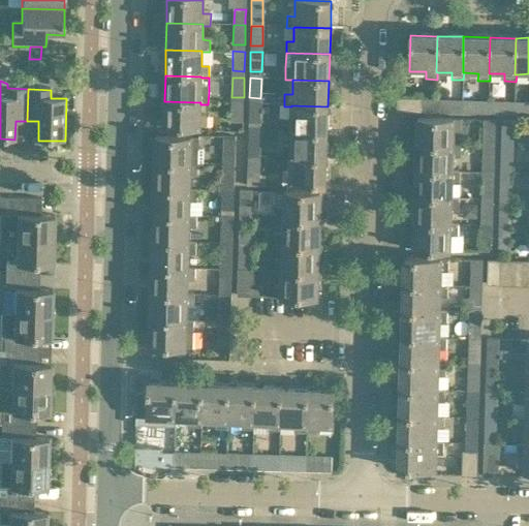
[(398,98),(397,113),(405,114),(422,114),(423,98),(398,98)]
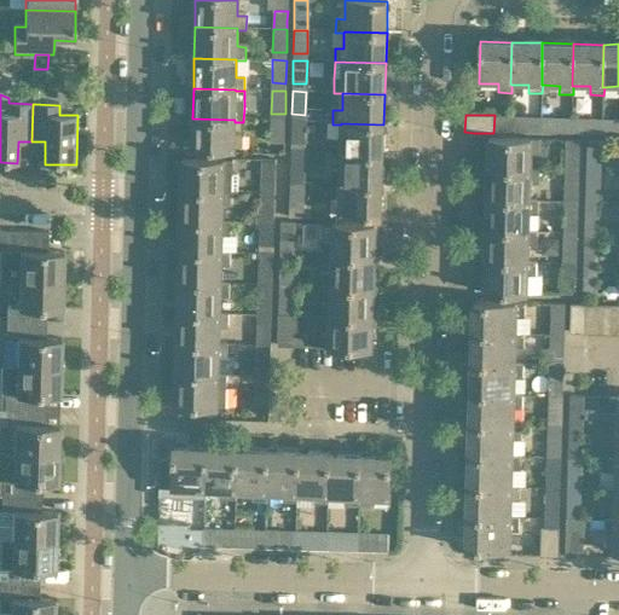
[(235,120),(192,119),(191,150),(243,151),(243,138),(235,138),(235,122),(235,120)]
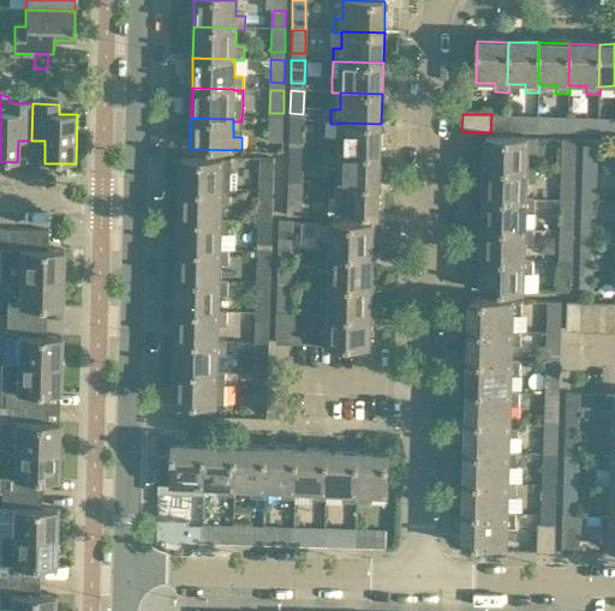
[(495,119),(495,132),(506,132),(507,119),(495,119)]
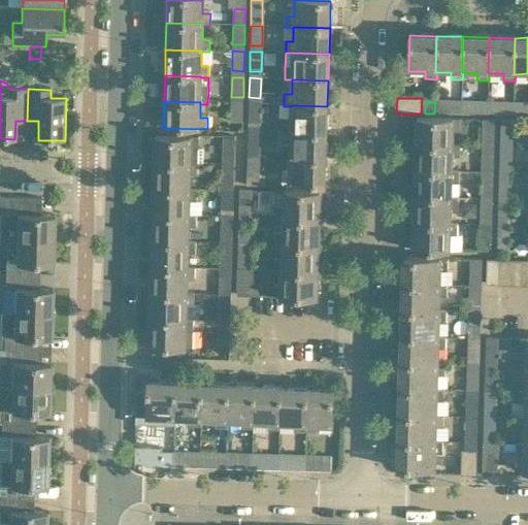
[(435,102),(434,113),(456,115),(456,103),(435,102)]
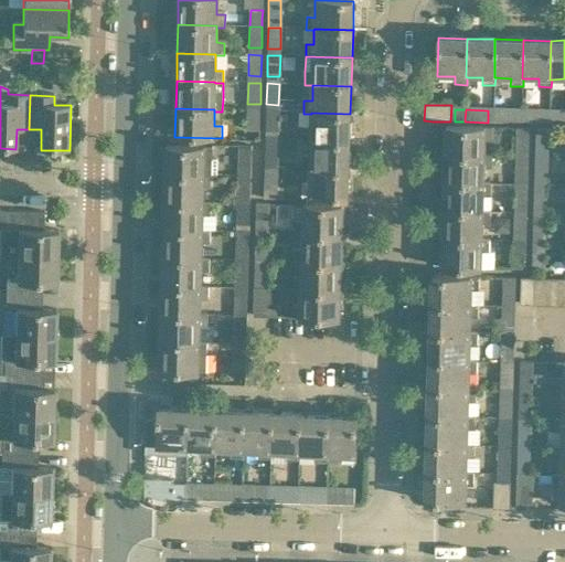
[(260,110),(247,110),(247,130),(259,130),(260,110)]
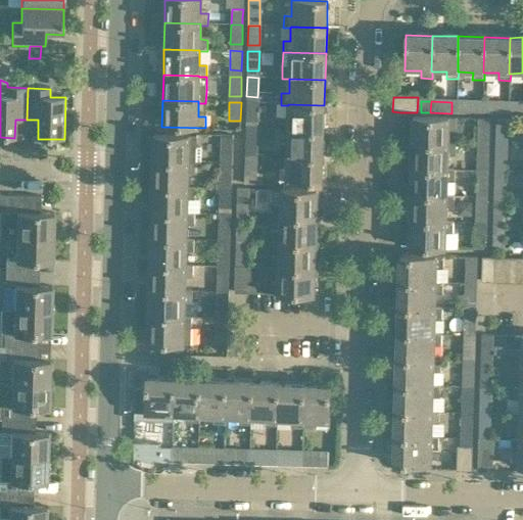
[(458,102),(458,113),(477,114),(477,102),(458,102)]
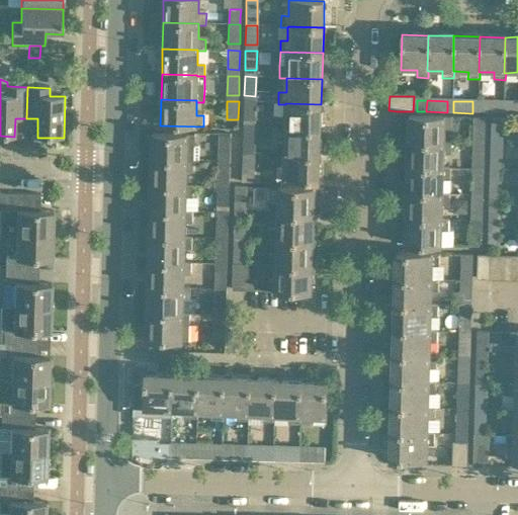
[(479,101),(479,113),(498,113),(498,102),(479,101)]
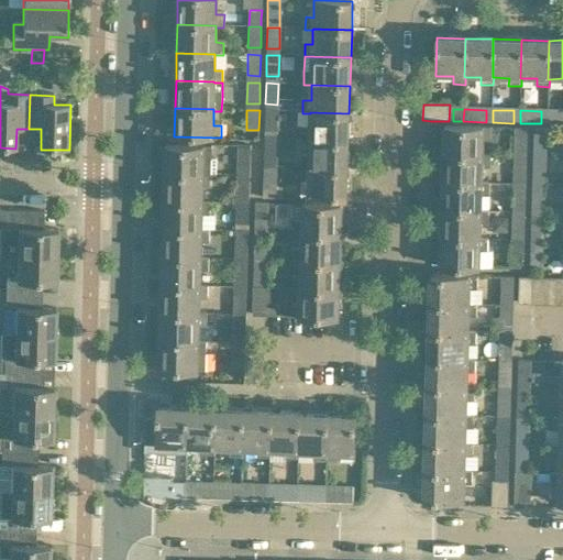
[(264,132),(277,132),(277,111),(265,111),(264,132)]
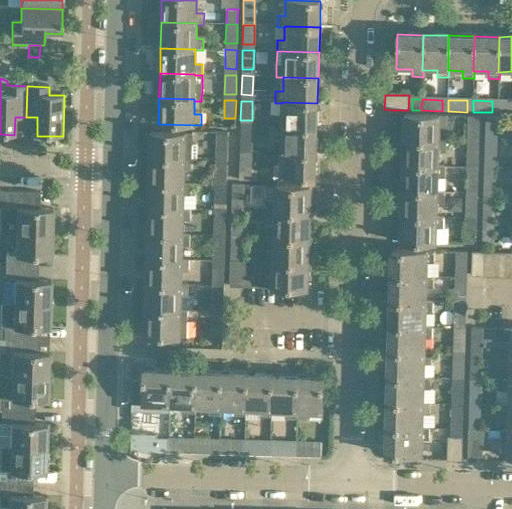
[(511,101),(498,101),(498,112),(511,112),(511,101)]
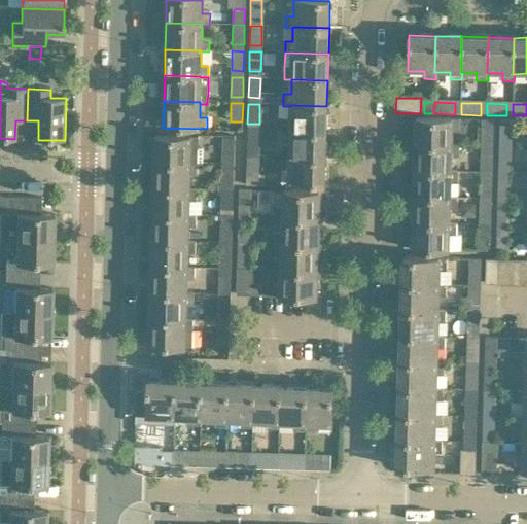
[(282,132),(290,133),(290,131),(326,132),(326,106),(290,105),(290,106),(290,120),(283,120),(282,132)]
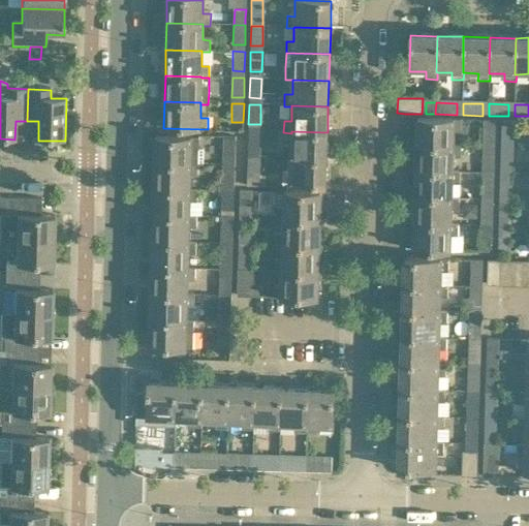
[(417,119),(416,146),(453,147),(453,146),(453,132),(461,132),(461,120),(417,119)]
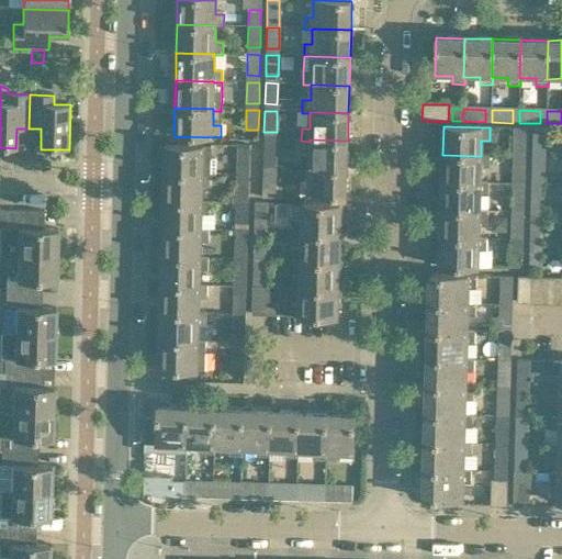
[(514,137),(514,158),(526,158),(527,137),(514,137)]
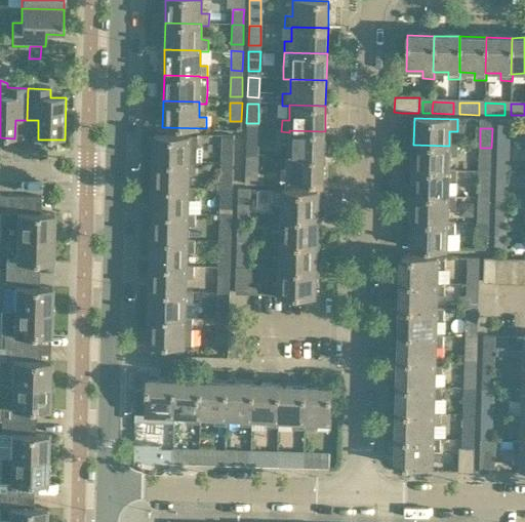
[(498,128),(497,148),(510,148),(510,128),(498,128)]
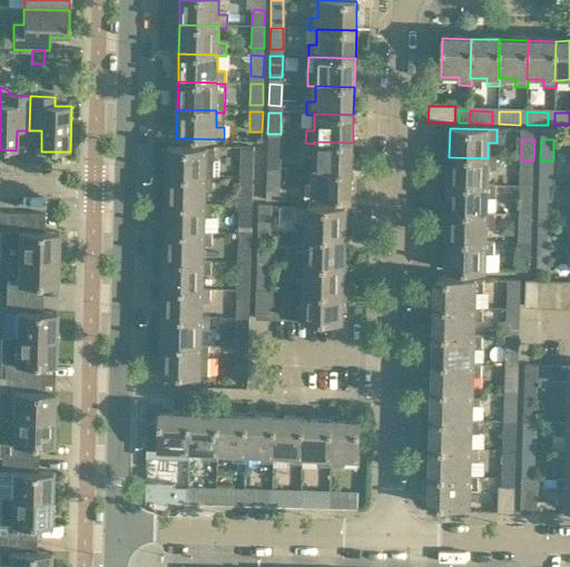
[(267,162),(279,162),(281,142),(267,140),(267,162)]
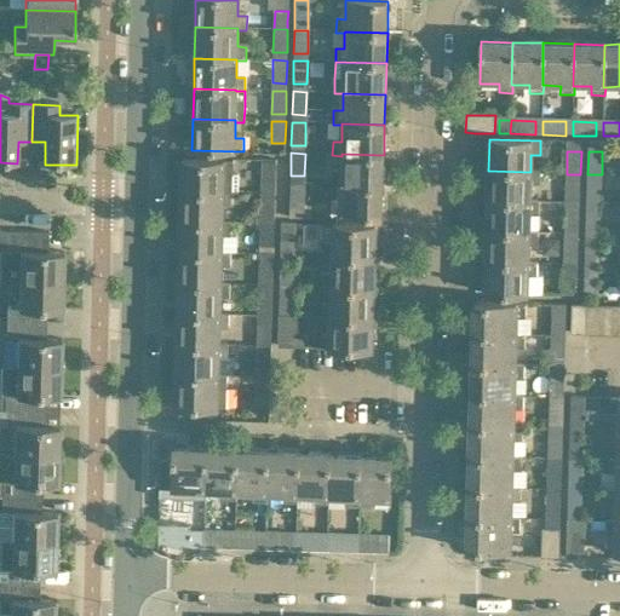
[(332,186),(340,186),(340,185),(383,186),(384,155),(342,154),(342,156),(340,172),(332,172),(332,186)]
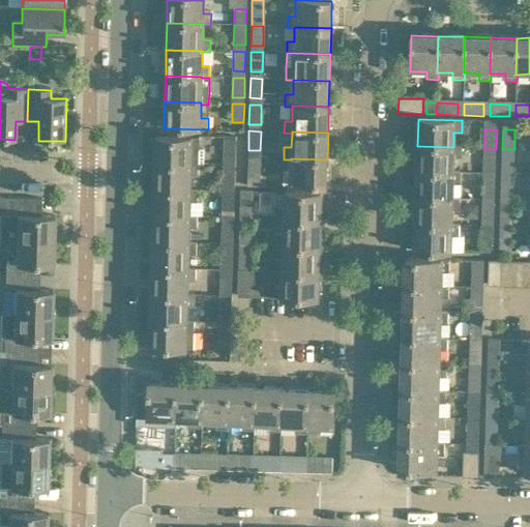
[(155,138),(155,165),(198,166),(198,165),(203,166),(204,151),(199,151),(199,139),(155,138)]
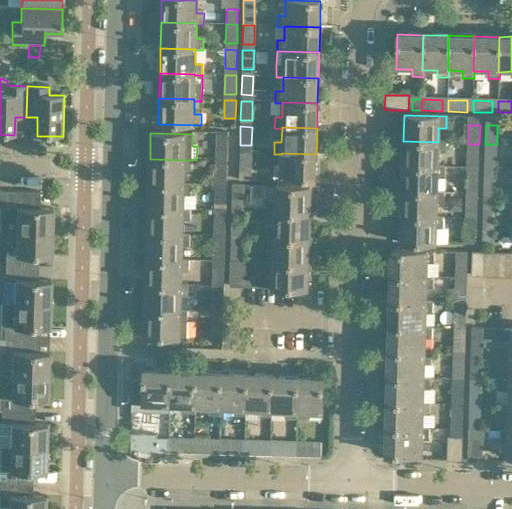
[(403,141),(402,166),(437,167),(437,153),(445,153),(445,141),(438,141),(438,142),(403,141)]
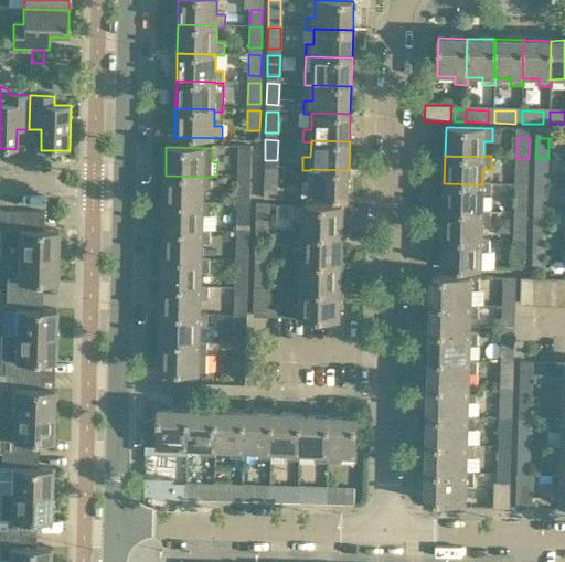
[(237,178),(249,178),(251,157),(238,157),(237,178)]
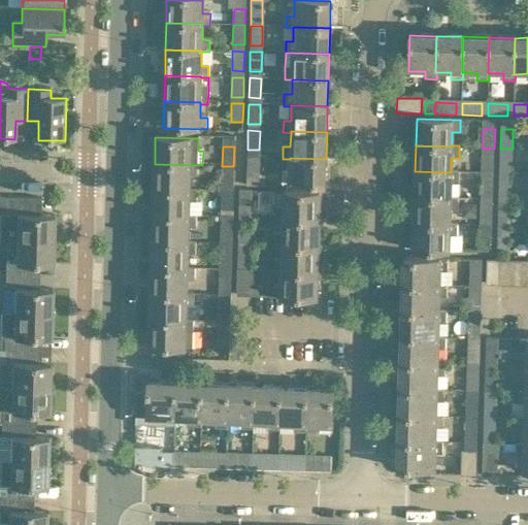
[(483,155),(482,174),(493,174),(494,155),(483,155)]
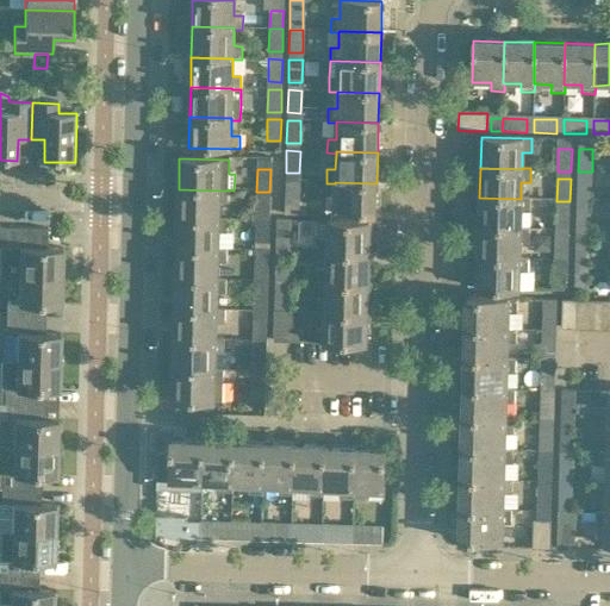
[(578,179),(578,201),(591,202),(592,179),(578,179)]
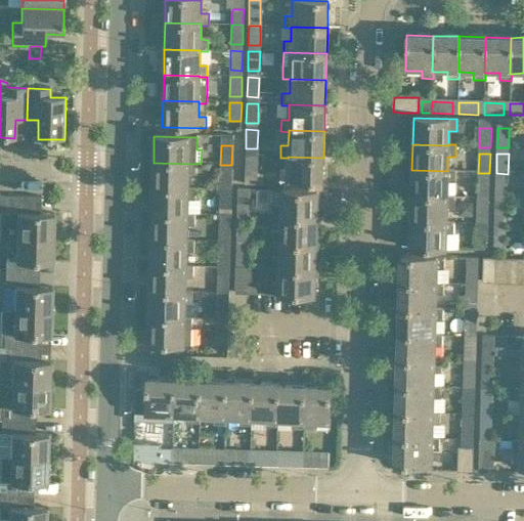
[(245,174),(256,175),(257,156),(246,156),(245,174)]
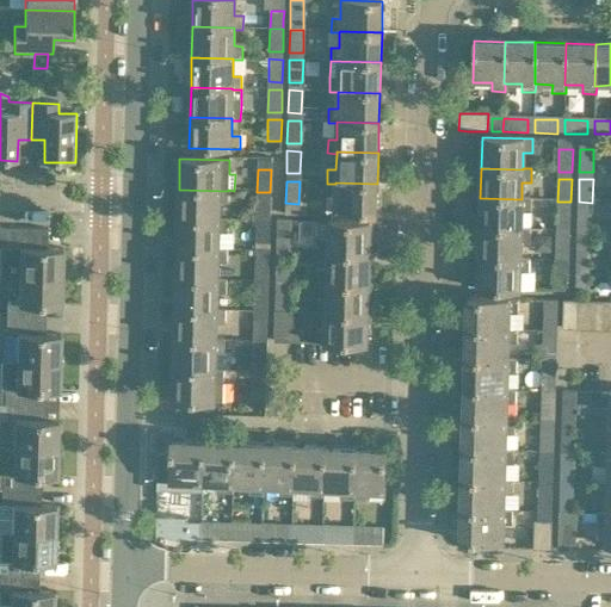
[(335,183),(335,184),(335,199),(326,199),(326,212),(376,215),(377,184),(335,183)]
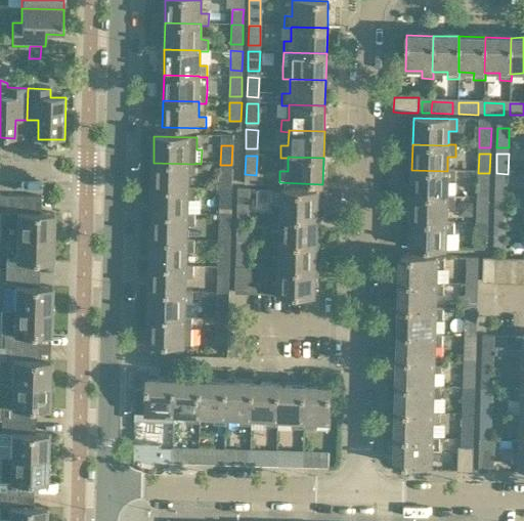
[(154,163),(153,189),(187,190),(188,189),(188,175),(195,175),(195,164),(154,163)]
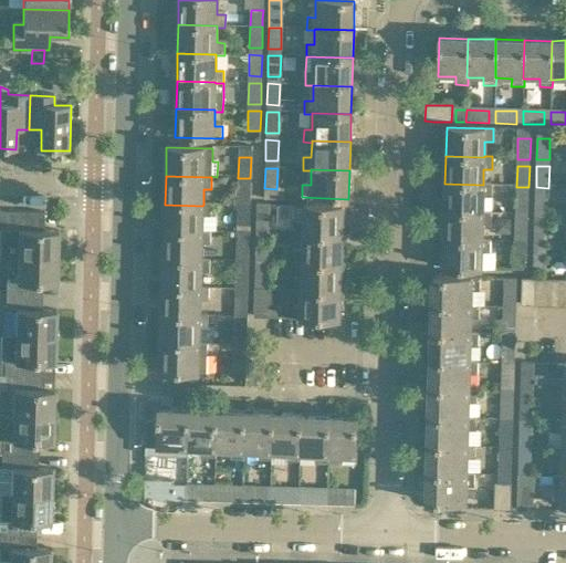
[(444,184),(444,212),(482,214),(482,212),(483,197),(491,197),(492,185),(483,185),(444,184)]
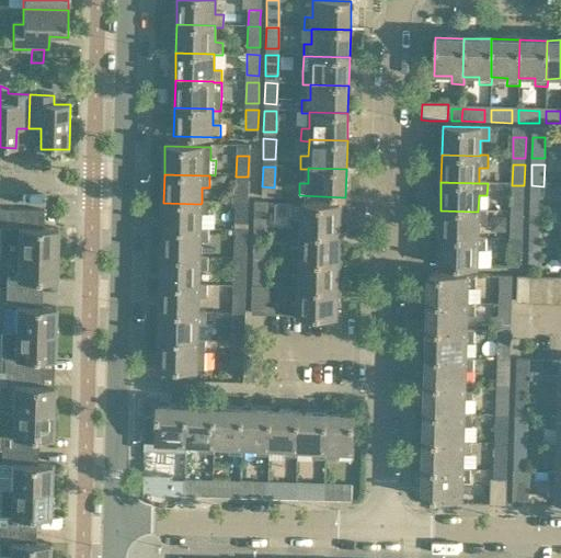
[(236,204),(248,205),(248,183),(236,183),(236,204)]
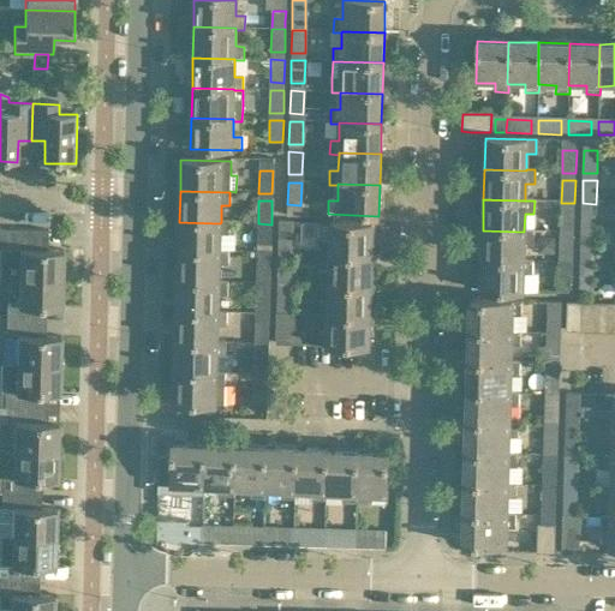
[(561,210),(560,233),(574,233),(574,210),(561,210)]
